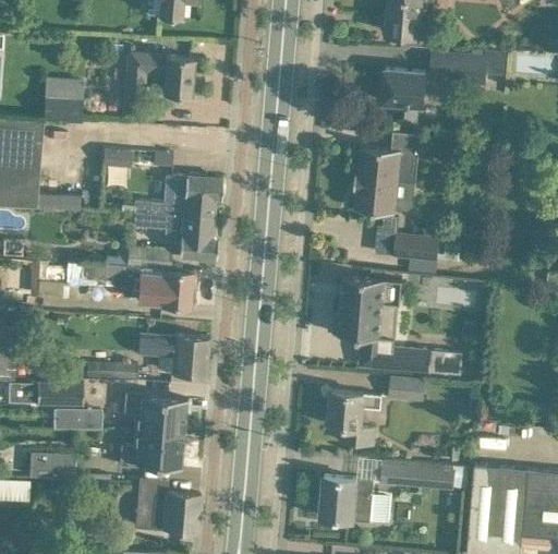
[(159,0),(157,17),(181,20),(182,2),(198,3),(198,0),(159,0)]
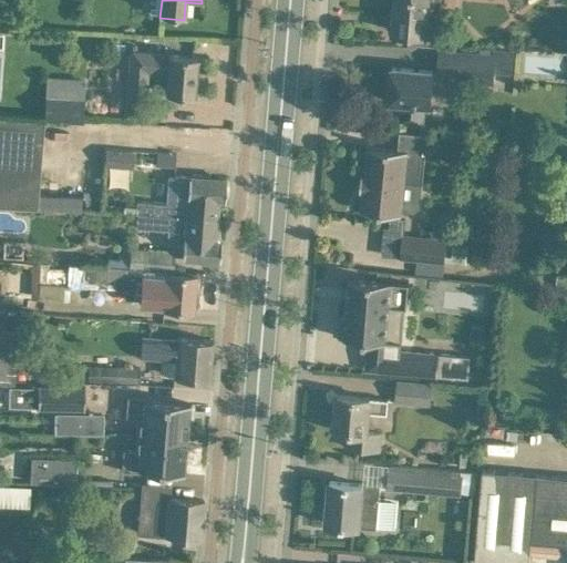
[(397,0),(394,34),(410,36),(409,44),(429,47),(432,47),(435,0),(397,0)]
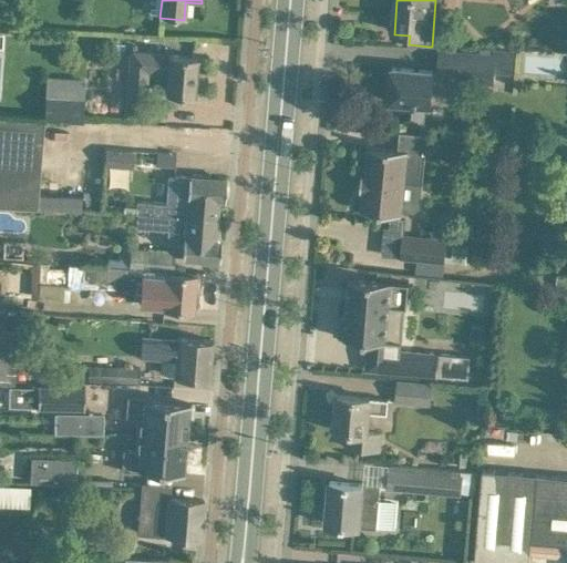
[(130,53),(124,116),(165,121),(166,109),(145,106),(147,75),(167,78),(165,96),(195,99),(198,60),(130,53)]
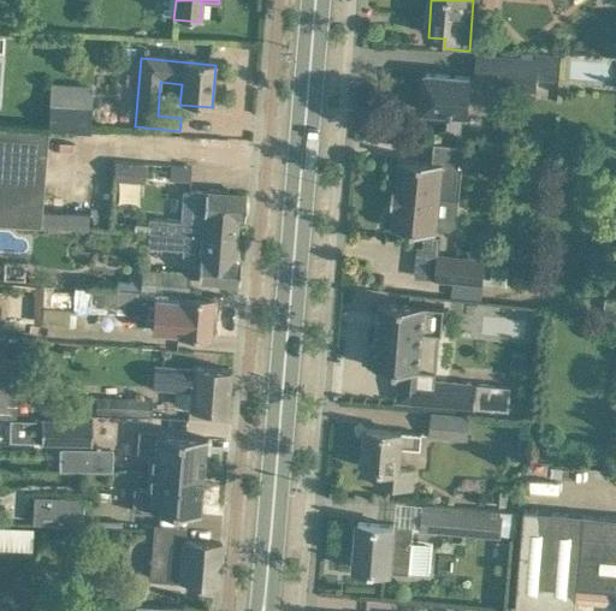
[(535,93),(535,83),(556,84),(558,59),(538,58),(538,64),(501,61),(499,90),(535,93)]
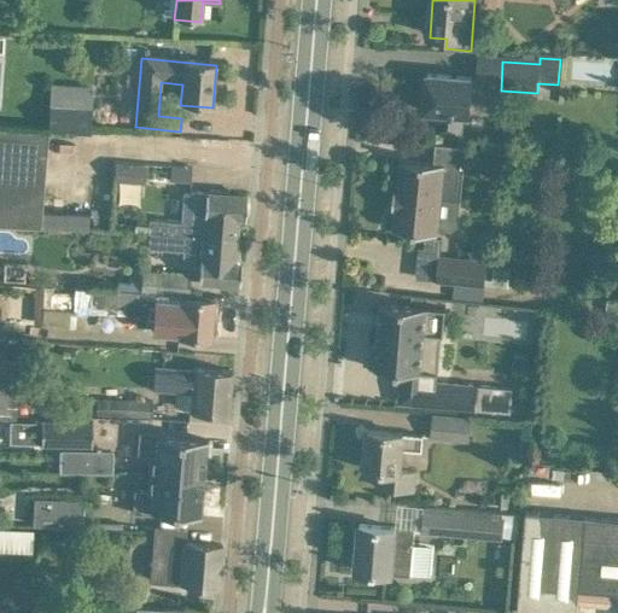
[(426,77),(423,114),(437,115),(436,135),(459,138),(461,117),(468,118),(472,82),(426,77)]
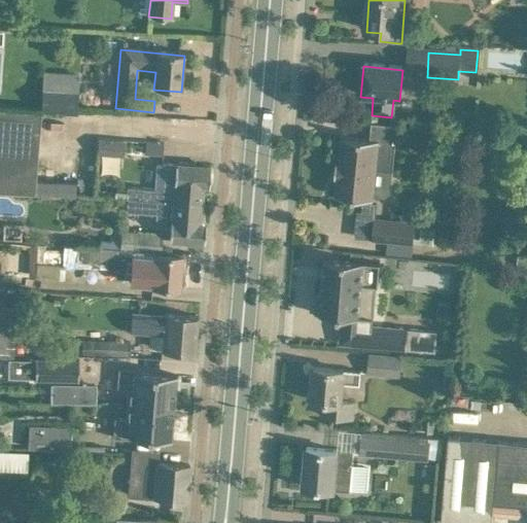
[(42,91),(40,114),(75,117),(77,94),(42,91)]
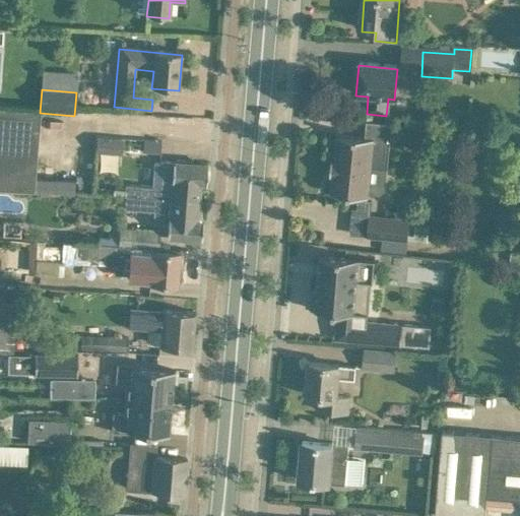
[(0,191),(34,194),(35,180),(36,155),(39,120),(39,113),(0,110),(0,191)]
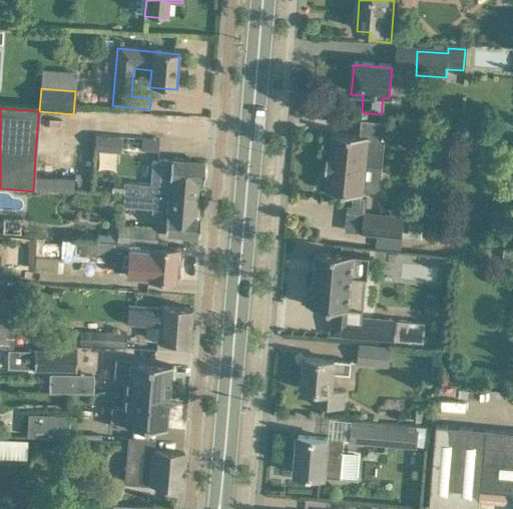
[(328,160),(326,175),(329,175),(327,193),(363,196),(366,168),(382,169),(387,125),(362,122),(360,138),(333,135),(330,160),(328,160)]
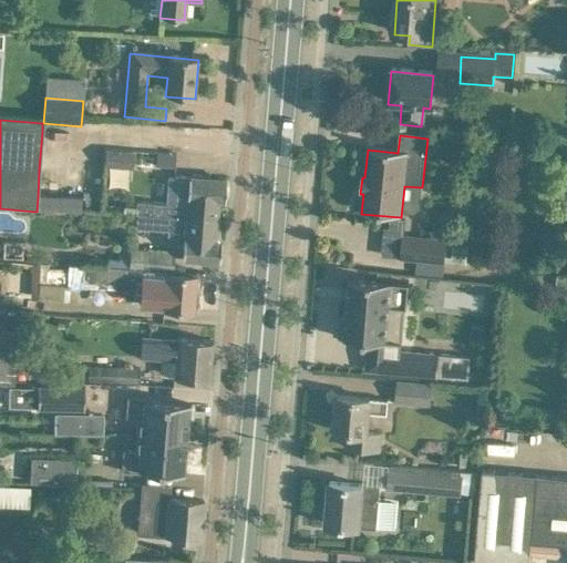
[(105,151),(104,169),(131,170),(132,153),(105,151)]
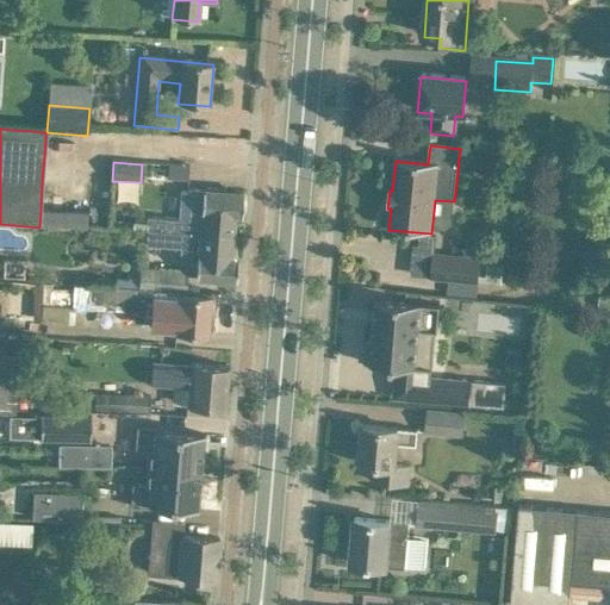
[(206,189),(206,194),(182,192),(180,222),(147,219),(145,232),(155,234),(232,238),(235,218),(241,218),(242,197),(216,194),(216,189),(206,189)]
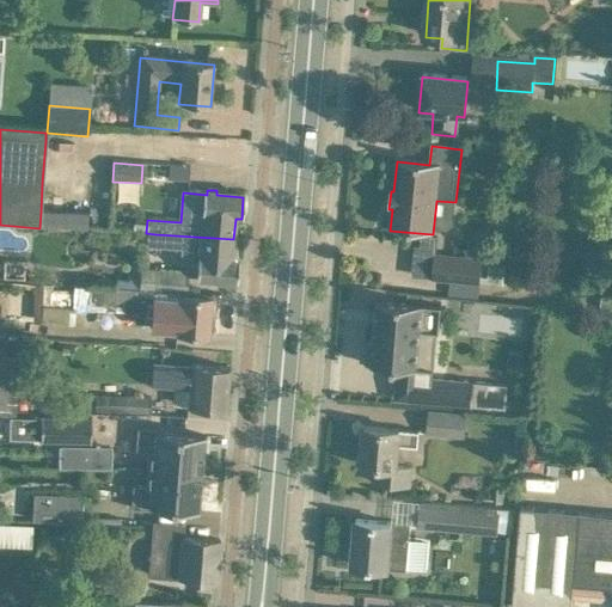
[(134,224),(115,222),(115,232),(134,233),(134,224)]
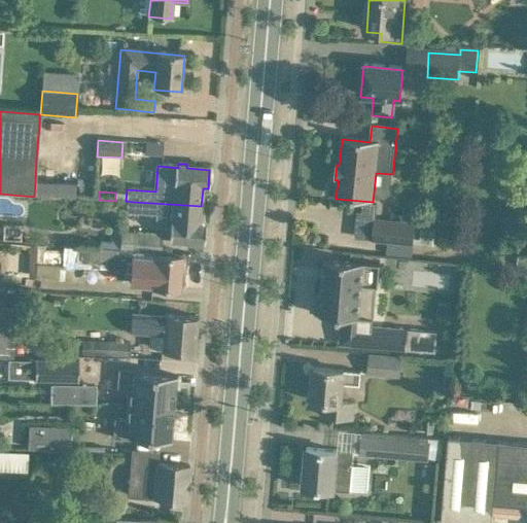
[(200,224),(201,206),(134,202),(133,214),(156,216),(155,228),(170,230),(170,241),(182,242),(203,244),(205,229),(202,224),(200,224)]
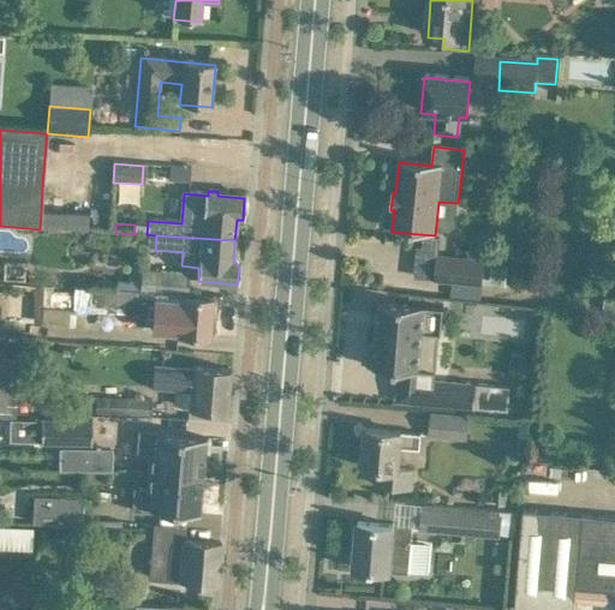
[(437,257),(435,283),(453,286),(483,288),(483,287),(483,286),(507,288),(508,269),(493,268),(490,282),(484,282),(485,264),(487,262),(485,262),(469,261),(437,257)]
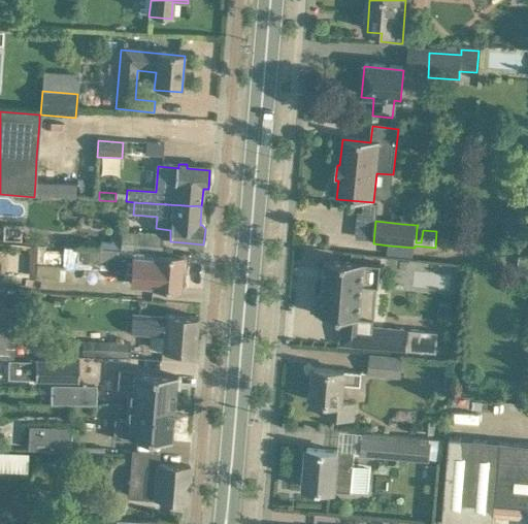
[(125,251),(131,252),(161,254),(162,236),(126,234),(125,251)]
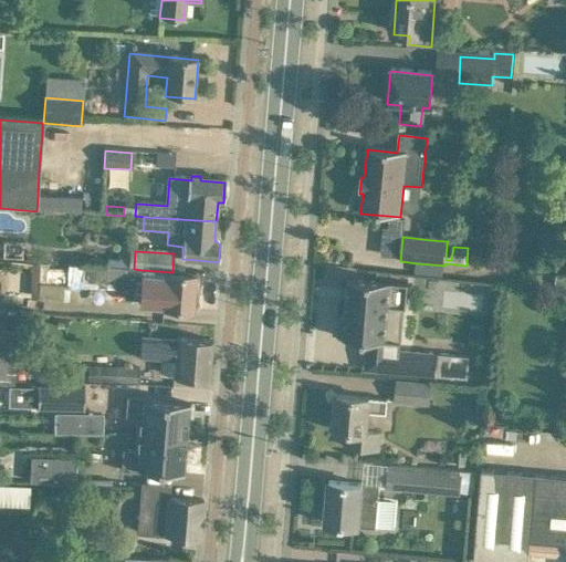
[(39,273),(38,289),(67,290),(67,284),(69,271),(48,270),(48,267),(40,266),(39,273)]
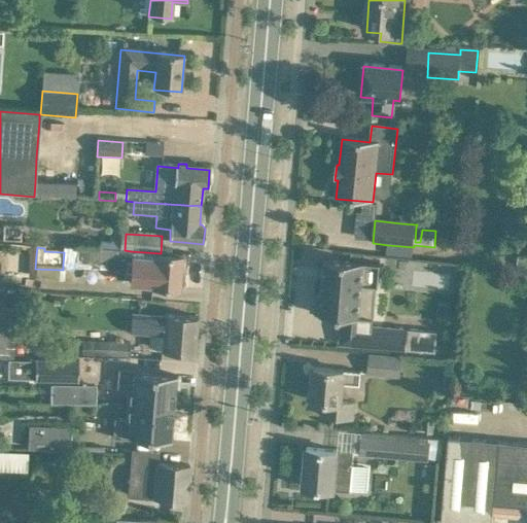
[(109,250),(73,251),(73,267),(109,266),(109,250)]
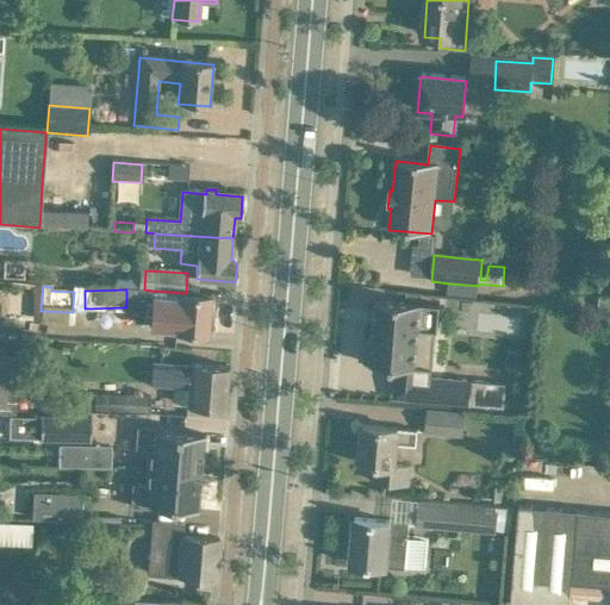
[(209,318),(211,298),(186,295),(186,293),(151,291),(149,329),(176,331),(176,332),(207,335),(207,330),(211,331),(212,318),(209,318)]
